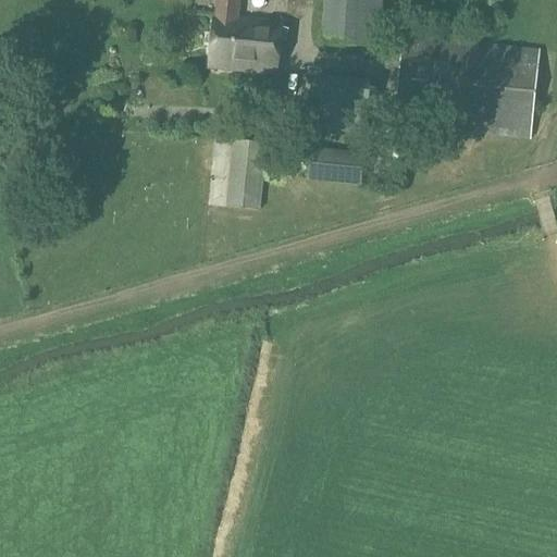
[(218,0),(217,20),(215,20),(210,69),(276,75),(283,24),(238,20),(239,0),(218,0)]
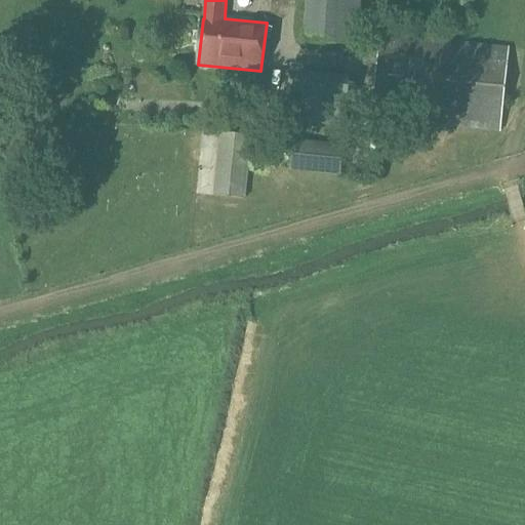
[(307,0),(304,43),(358,48),(362,0),(307,0)]
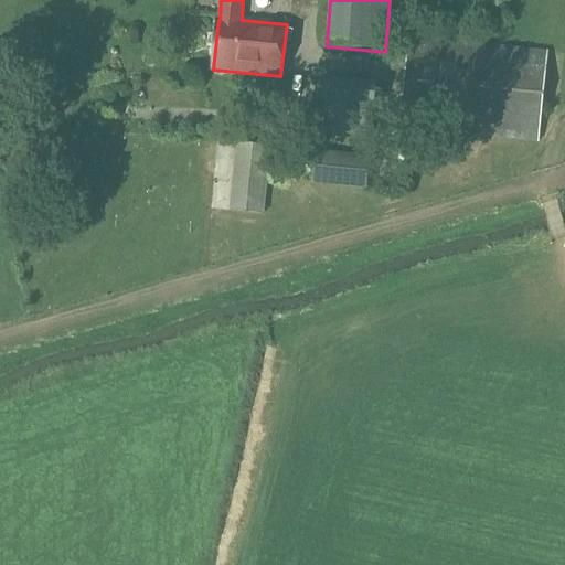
[(548,52),(409,36),(400,128),(540,144),(548,52)]
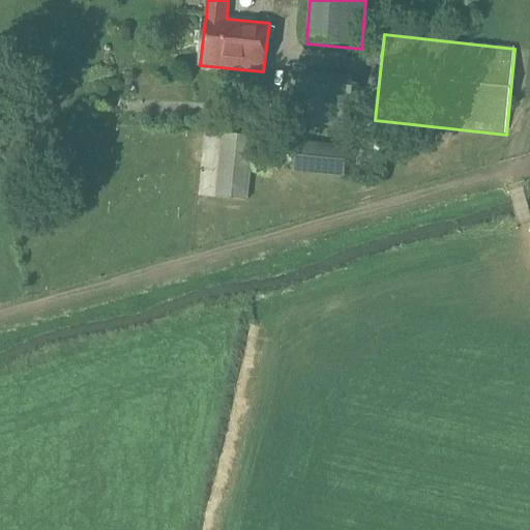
[(354,78),(304,72),(298,123),(348,129),(354,78)]
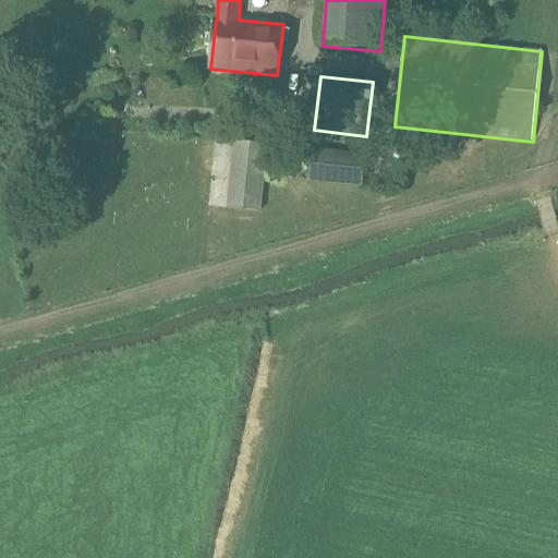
[(268,145),(233,142),(227,209),(262,213),(268,145)]
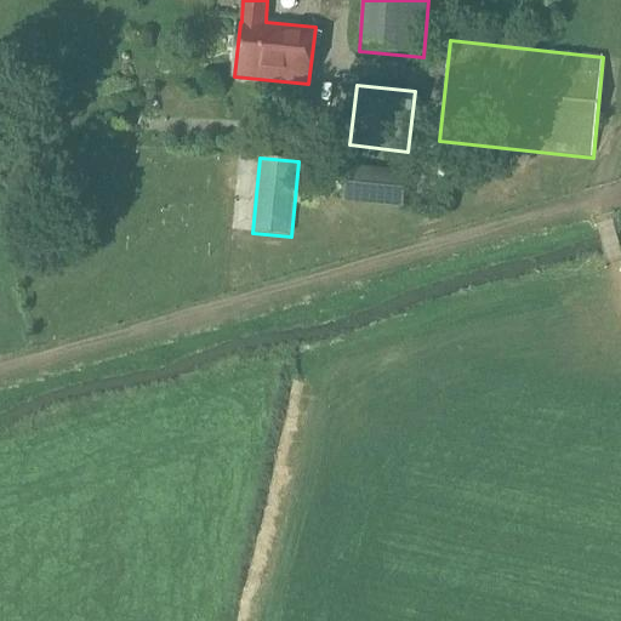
[(408,172),(347,166),(343,203),(404,209),(408,172)]
